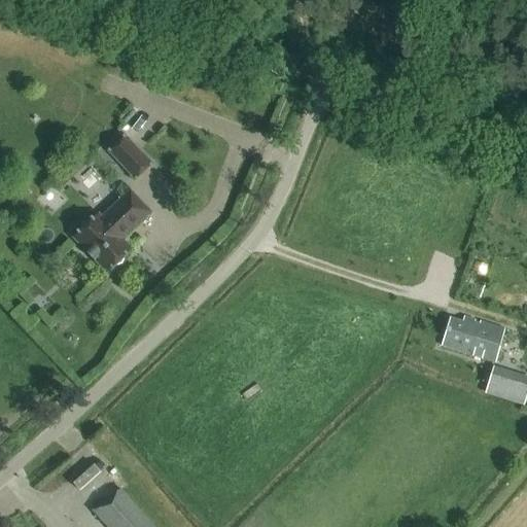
[(152,164),(124,133),(106,149),(134,180),(152,164)]
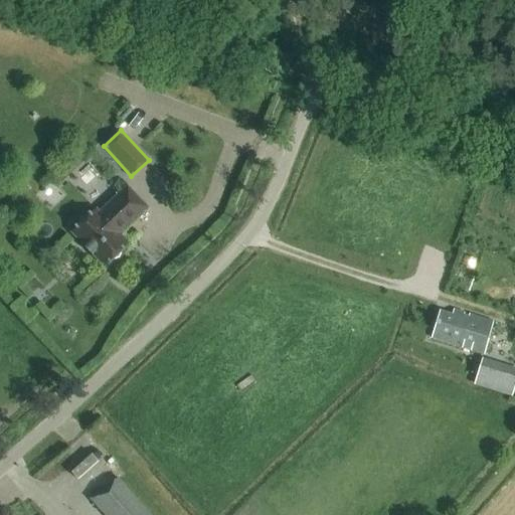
[(126,227),(146,207),(127,187),(99,213),(96,210),(72,232),(83,244),(82,245),(92,254),(93,253),(104,266),(107,263),(119,258),(124,246),(127,243),(117,231),(124,225),(126,227)]
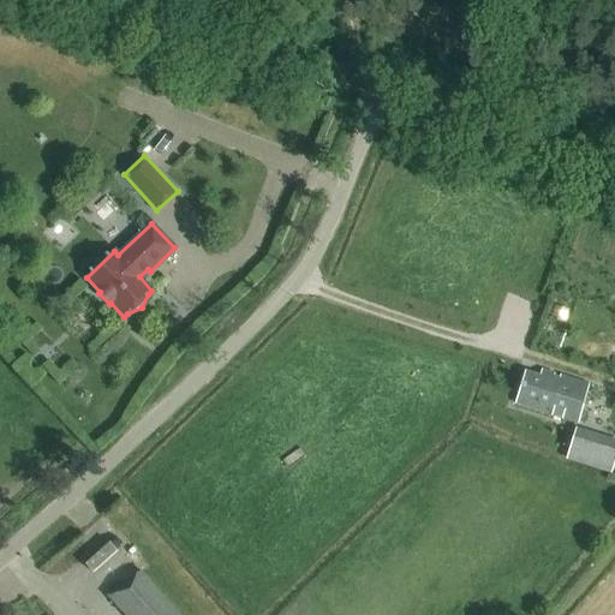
[(569,311),(556,305),(551,317),(565,322),(569,311)]
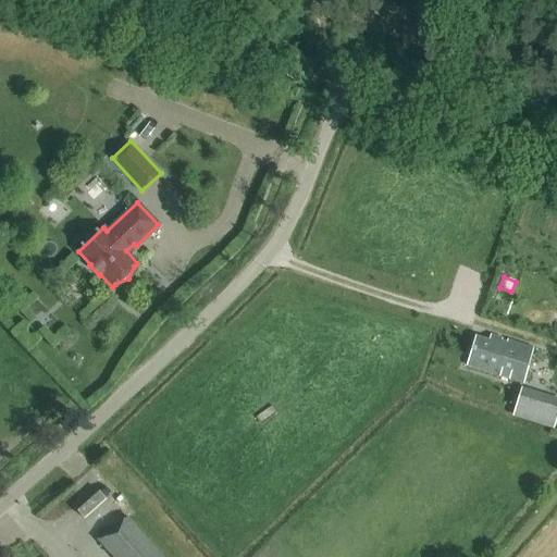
[(523,382),(533,348),(506,341),(506,343),(500,342),(502,338),(490,335),(489,341),(475,336),(467,366),(523,382)]
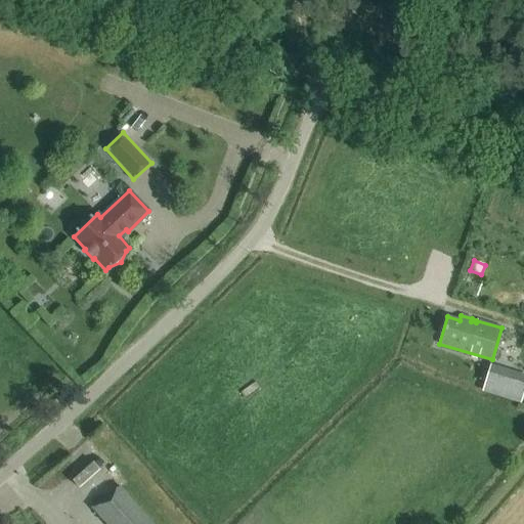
[(481,392),(520,404),(523,391),(523,374),(489,364),(481,392)]
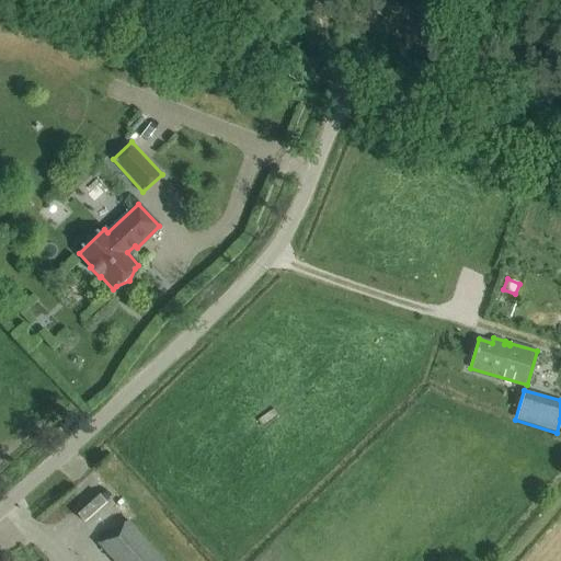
[(90,504),(70,522),(77,530),(98,512),(90,504)]
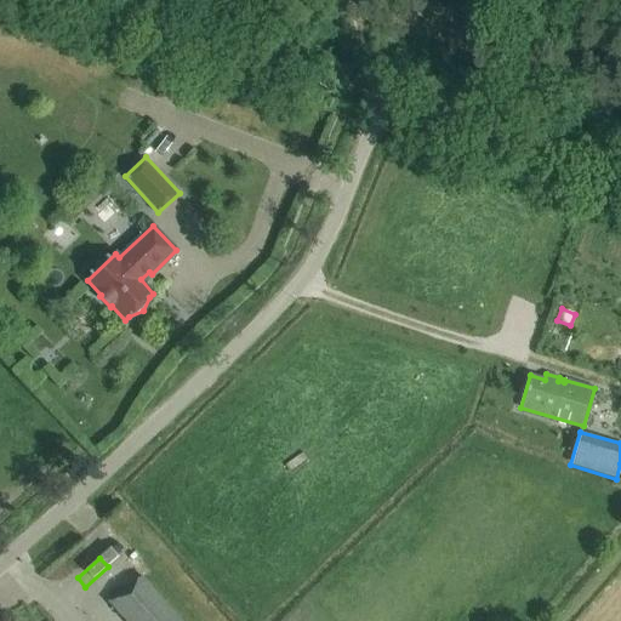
[(182,620),(142,576),(126,591),(124,588),(109,602),(126,620),(182,620)]
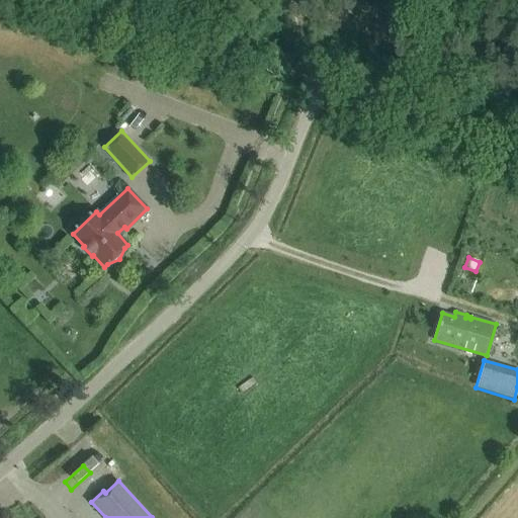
All buildings are outlined.
